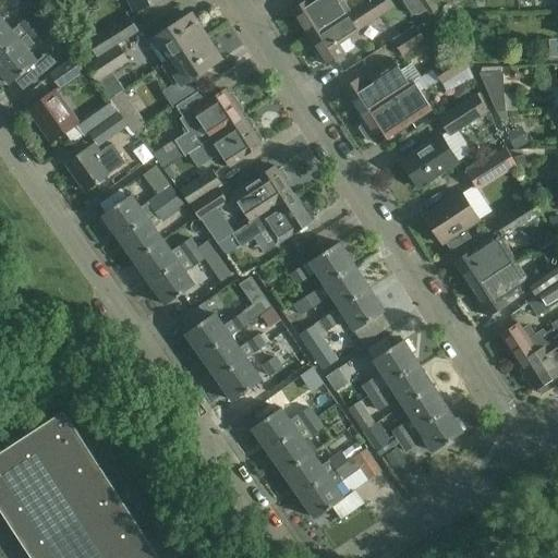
[(128,0),(133,11),(159,0),(128,0)]
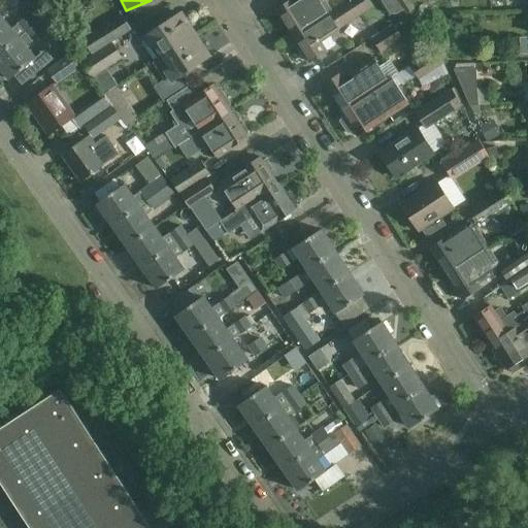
[(290,0),(274,10),(292,36),(332,10),(328,4),(328,0),(297,0),(294,2),(292,0),(290,0)]
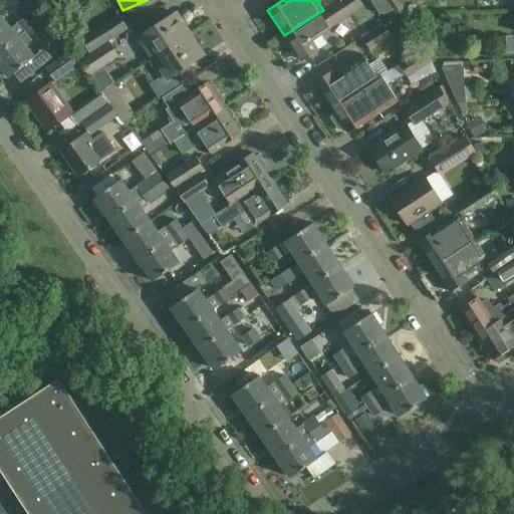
[(316,49),(311,41),(328,29),(363,7),(358,0),(338,0),(323,10),(284,35),(300,60),(316,49)]
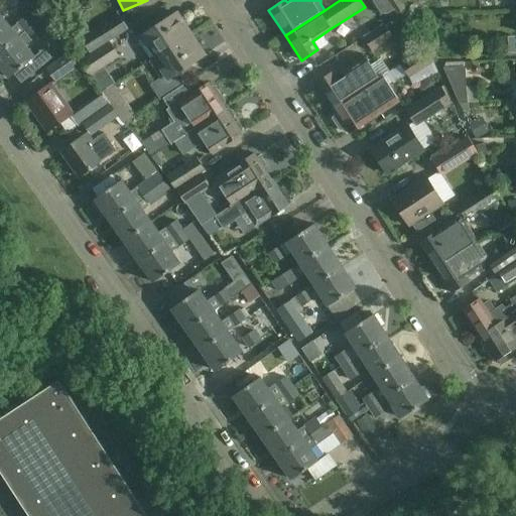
[(402,0),(374,0),(374,2),(382,14),(388,15),(394,11),(396,15),(407,7),(402,0)]
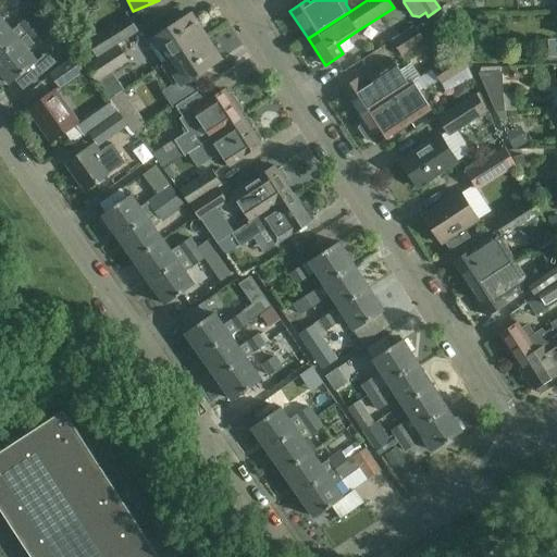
[(150,39),(165,62),(205,37),(190,14),(150,39)]
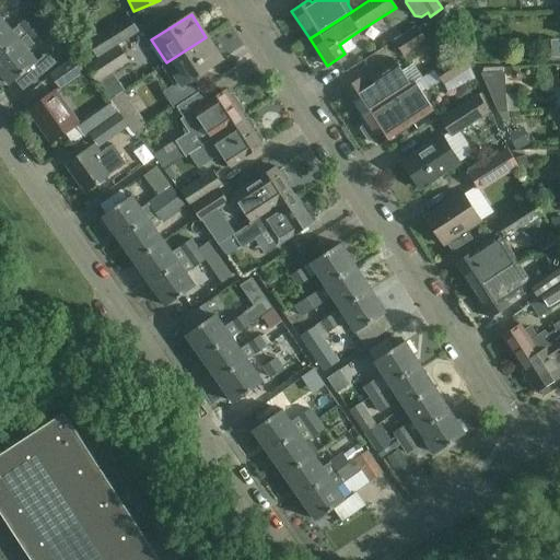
[(74,57),(84,71),(88,69),(89,69),(86,66),(119,45),(140,31),(130,15),(95,37),(93,35),(85,39),(90,47),(74,57)]
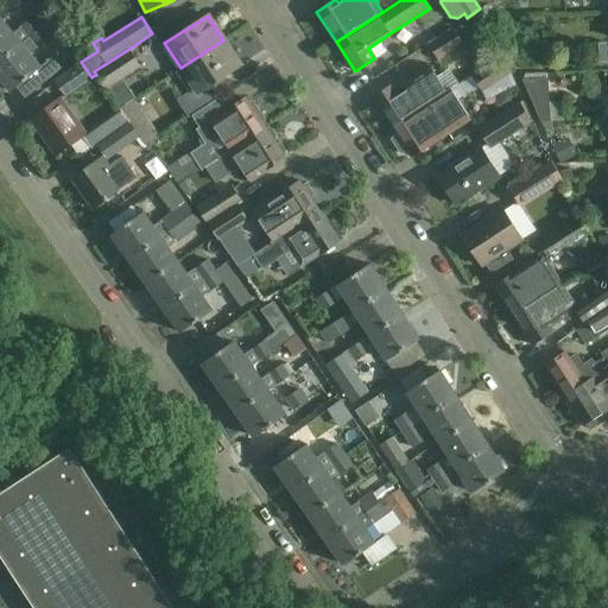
[(2,19),(0,21),(0,58),(40,26),(33,18),(20,29),(21,30),(16,36),(2,19)]
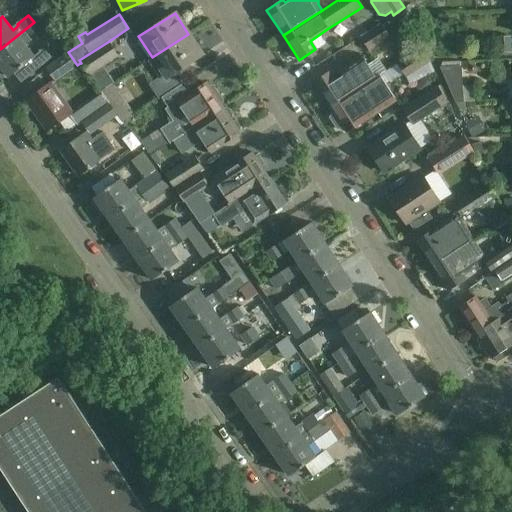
[(380,46),(391,39),(390,38),(393,35),(395,23),(392,19),(382,25),(381,23),(360,37),(370,52),(371,51),(375,58),(384,52),(380,46)]
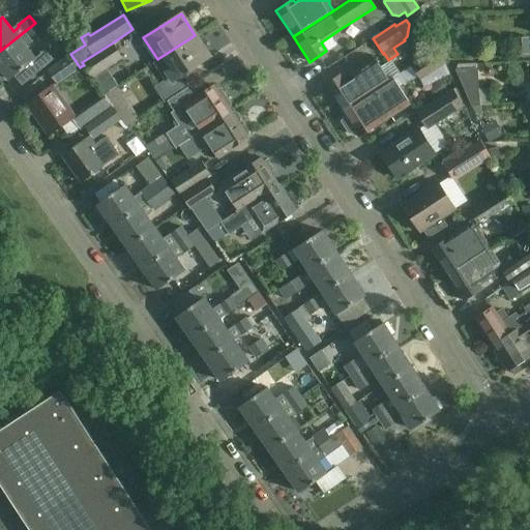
[(36,25),(35,23),(0,51),(0,68),(8,79),(19,70),(27,80),(42,67),(27,48),(49,28),(42,21),(36,25)]
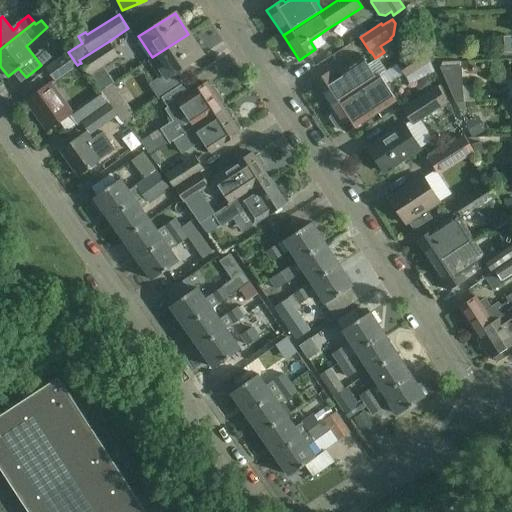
[(188,34),(152,57),(148,60),(159,78),(149,84),(158,99),(180,85),(173,74),(202,55),(188,34)]
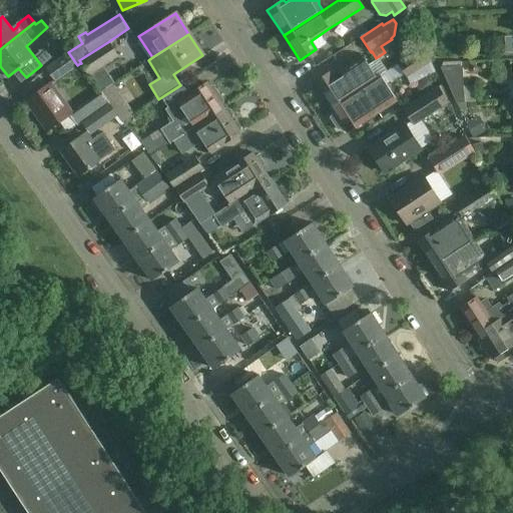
[(512,53),(512,37),(497,37),(498,54),(512,53)]
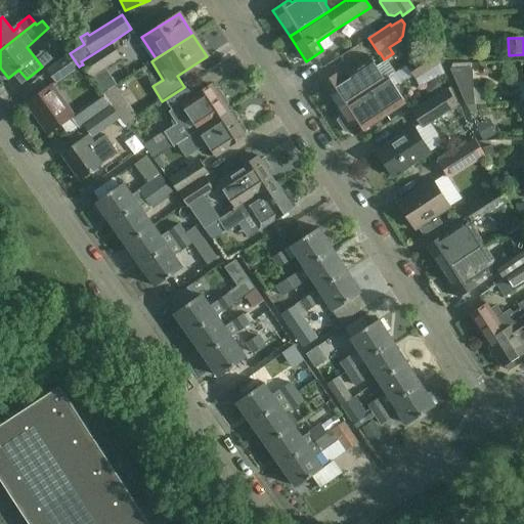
[(122,58),(112,42),(81,61),(83,64),(82,64),(90,77),(91,76),(98,88),(102,93),(116,85),(117,84),(106,69),(122,58)]
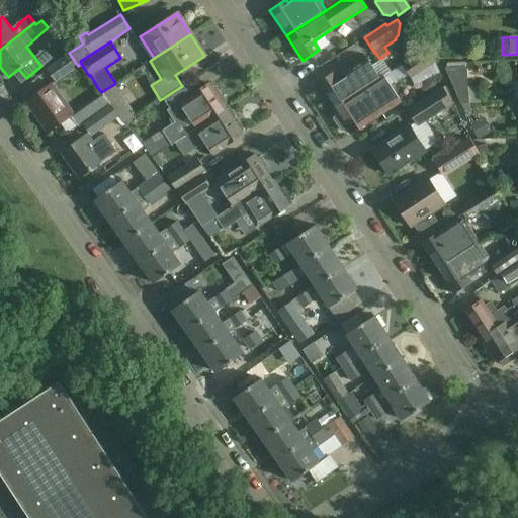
[(427,49),(403,66),(414,81),(437,64),(427,49)]
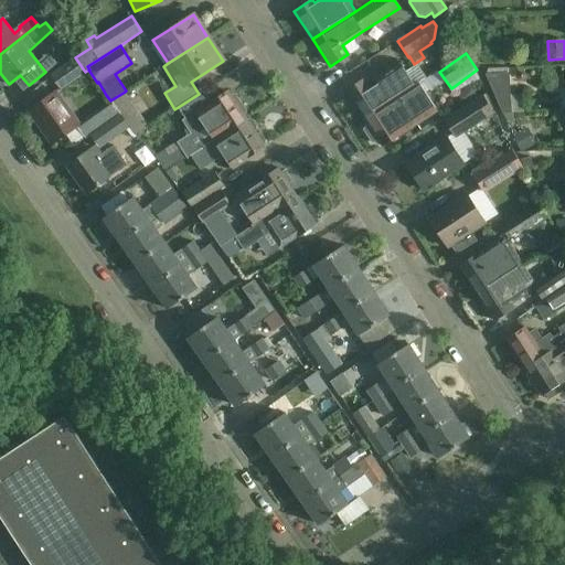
[(86,73),(85,72),(75,57),(50,75),(61,91),(86,73)]
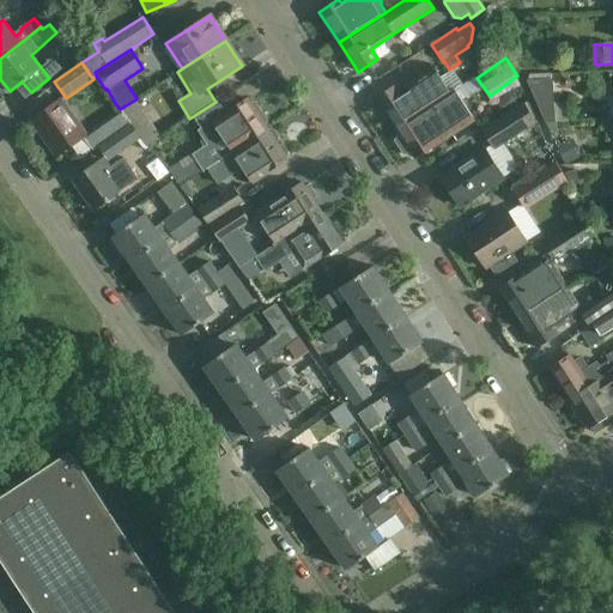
[(376,99),(395,129),(454,91),(444,77),(441,79),(434,68),(407,85),(412,93),(404,99),(395,87),(376,99)]
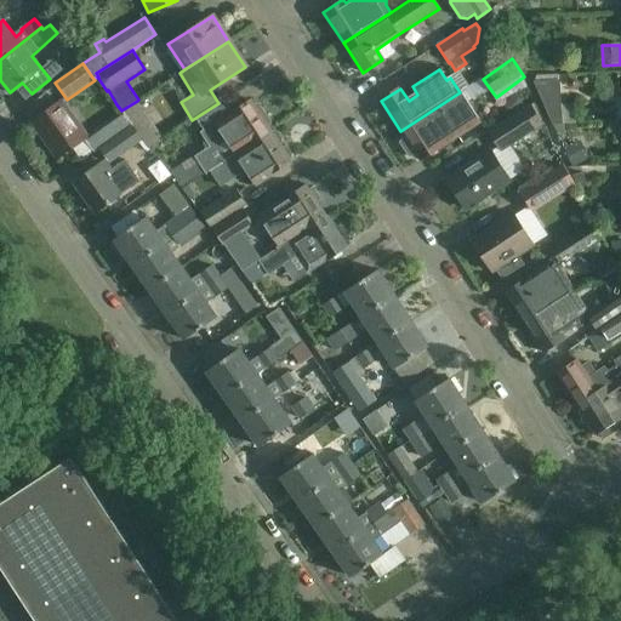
[(535,83),(553,125),(563,124),(560,81),(558,81),(558,75),(536,77),(535,83)]
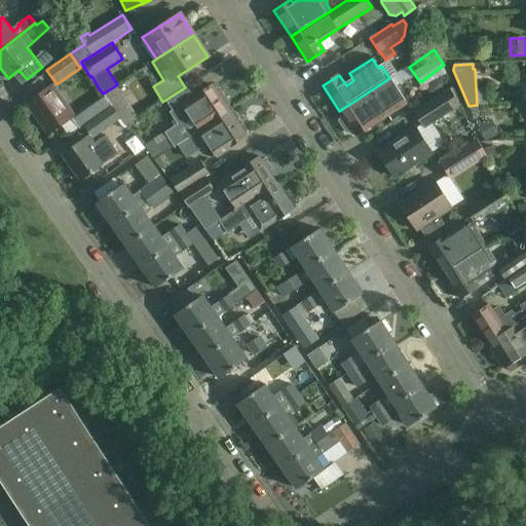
[(389,78),(339,111),(343,116),(339,121),(346,134),(352,132),(357,138),(407,105),(389,78)]
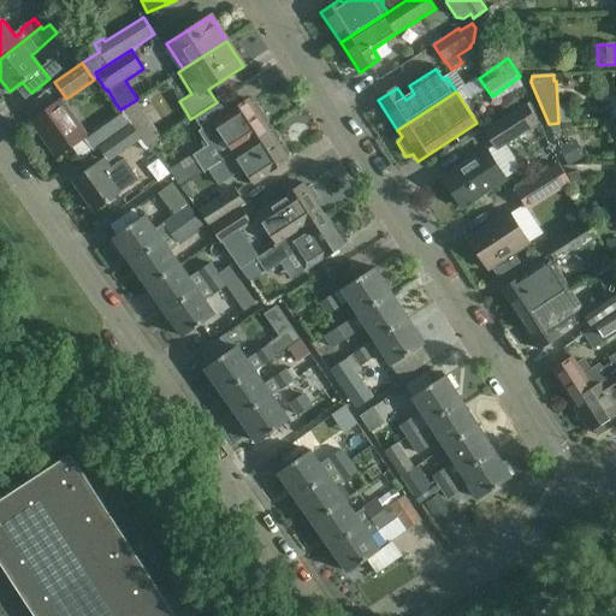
[(254,102),(252,104),(249,99),(200,131),(209,146),(195,155),(206,171),(224,159),(268,129),(266,124),(268,123),(268,120),(258,102),(254,102)]
